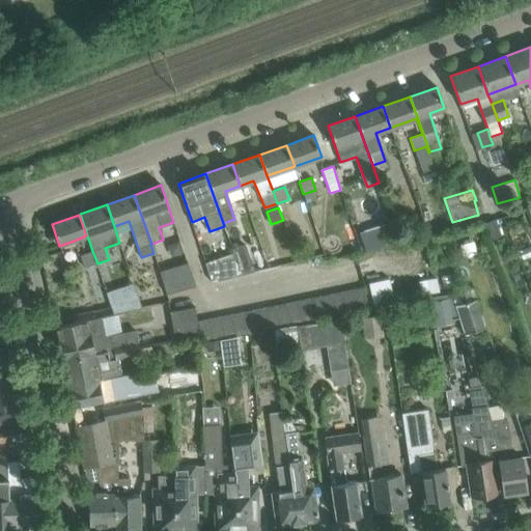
[(487,241),(501,235),(495,219),(481,223),(487,241)]
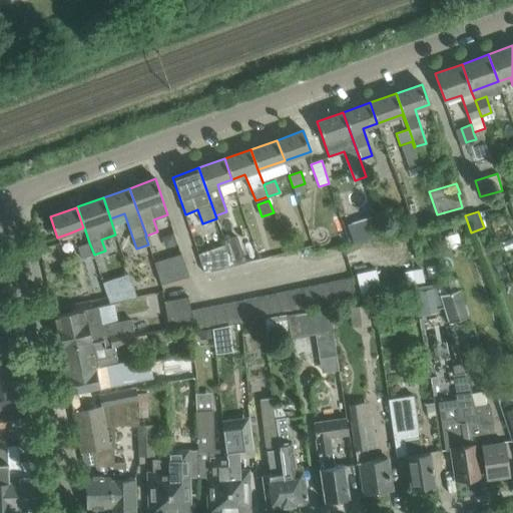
[(375,215),(361,219),(366,235),(380,231),(375,215)]
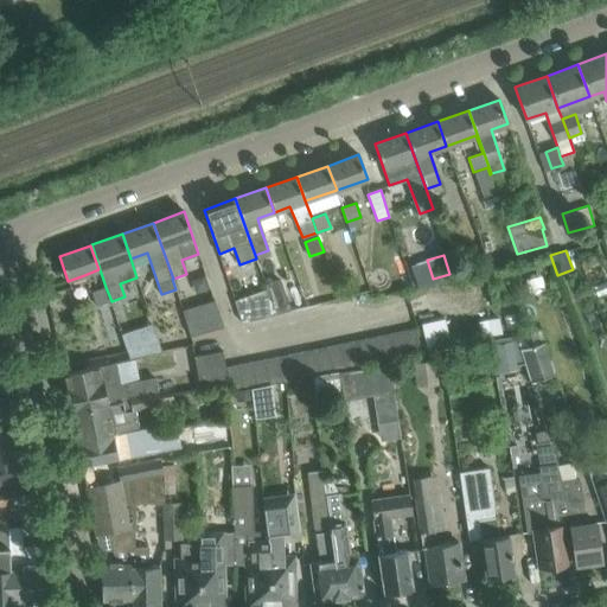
[(270,300),(275,313),(288,311),(278,280),(264,285),(267,289),(270,300)]
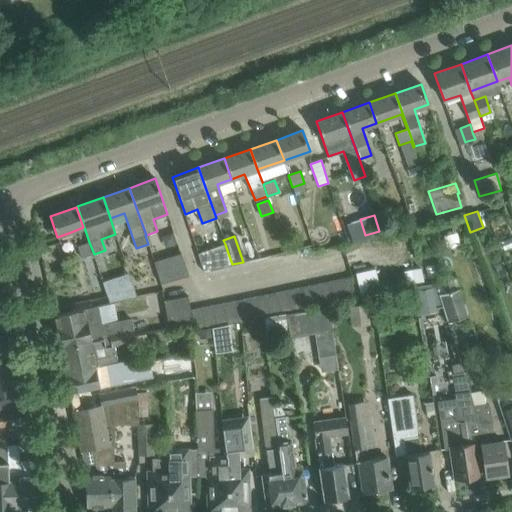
[(93,255),(88,242),(76,246),(81,259),(93,255)]
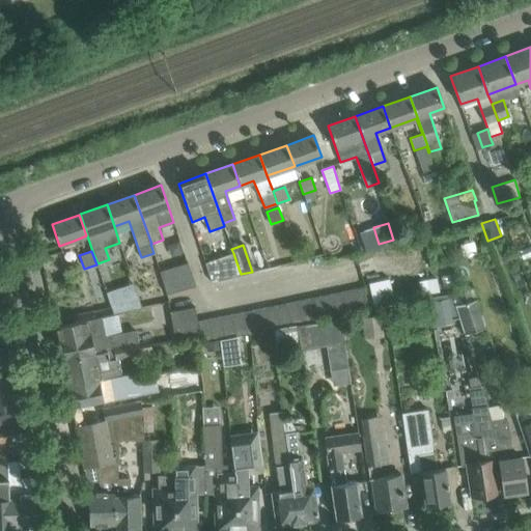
[(205,263),(213,283),(241,275),(241,274),(236,262),(233,253),(205,263)]
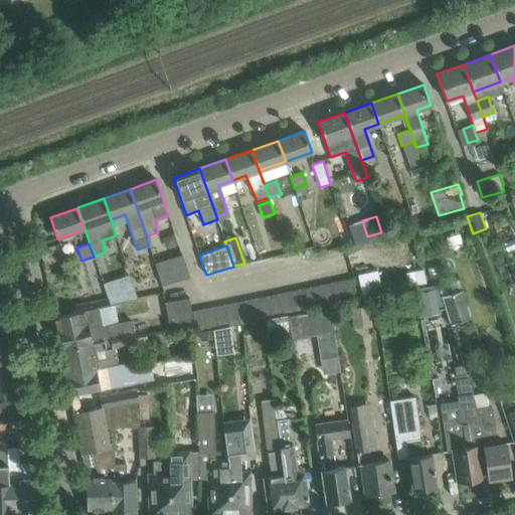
[(181,255),(155,264),(161,285),(189,277),(181,255)]
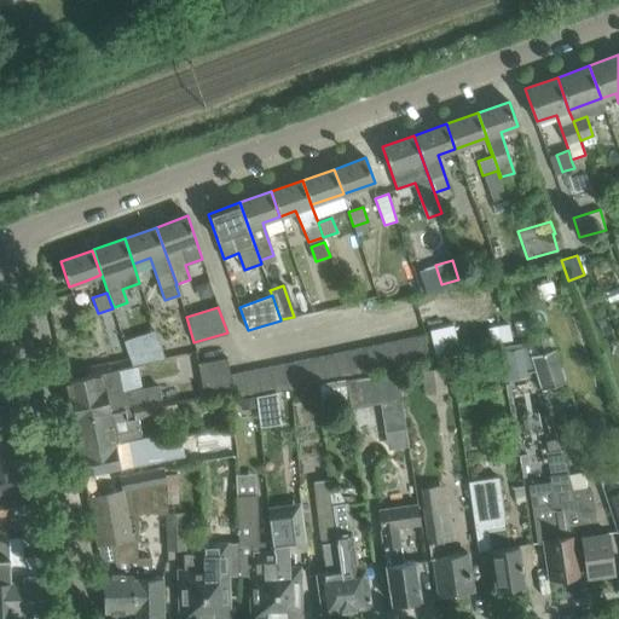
[(508,324),(497,327),(501,342),(512,340),(508,324)]
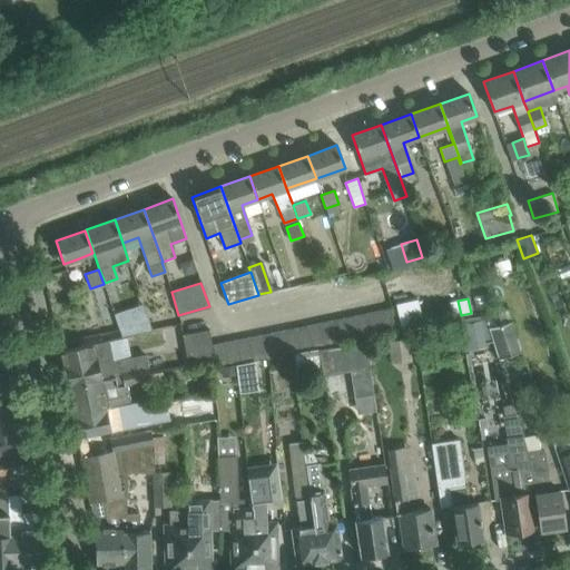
[(508,308),(483,316),(484,321),(492,342),(498,359),(521,351),(508,308)]
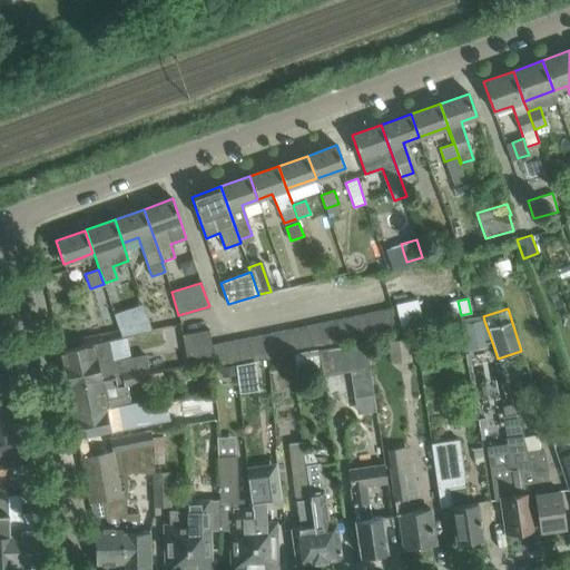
[(379,312),(383,334),(395,332),(391,310),(379,312)]
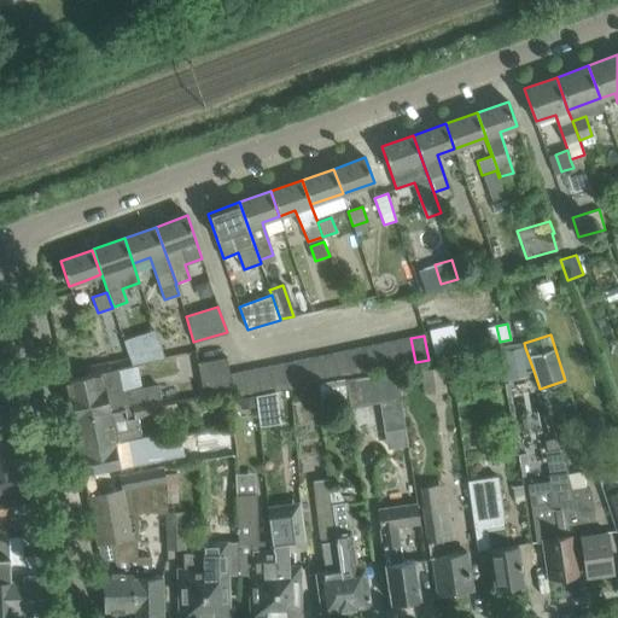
[(397,340),(402,365),(415,362),(410,338),(397,340)]
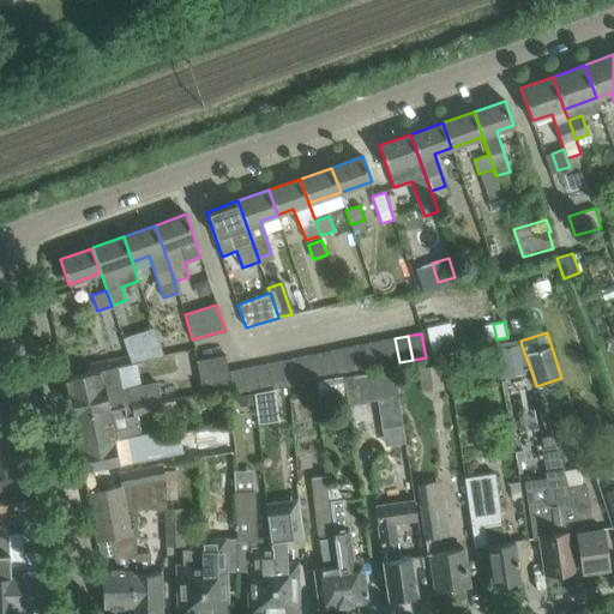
[(381,341),(386,365),(399,362),(395,338),(381,341)]
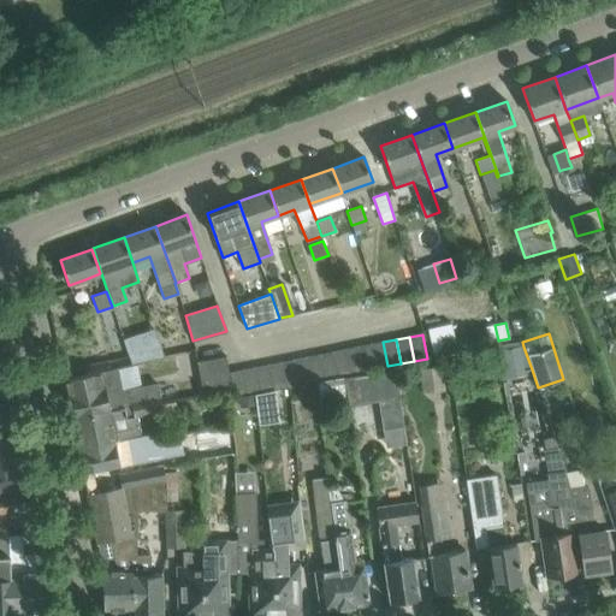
[(371,344),(375,368),(388,366),(383,342),(371,344)]
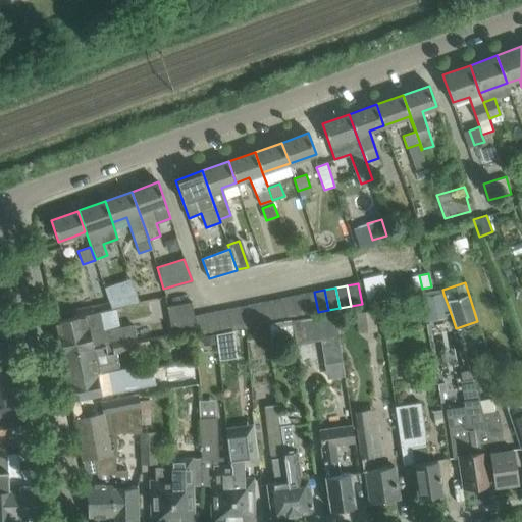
[(303,295),(307,315),(318,312),(314,292),(303,295)]
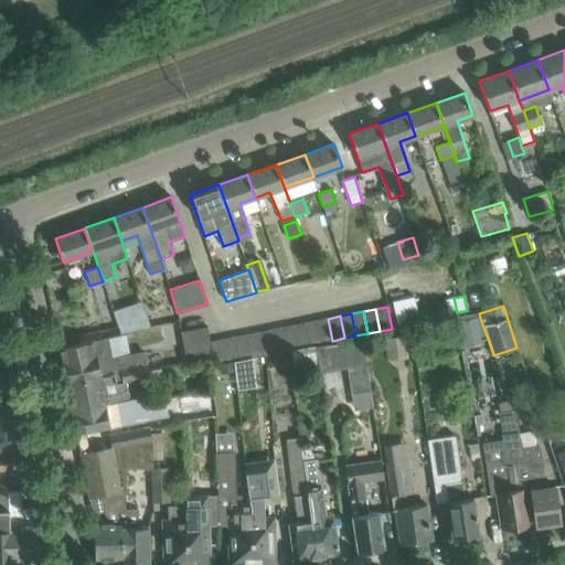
[(480,318),(460,321),(465,348),(482,344),(481,340),(488,339),(480,318)]
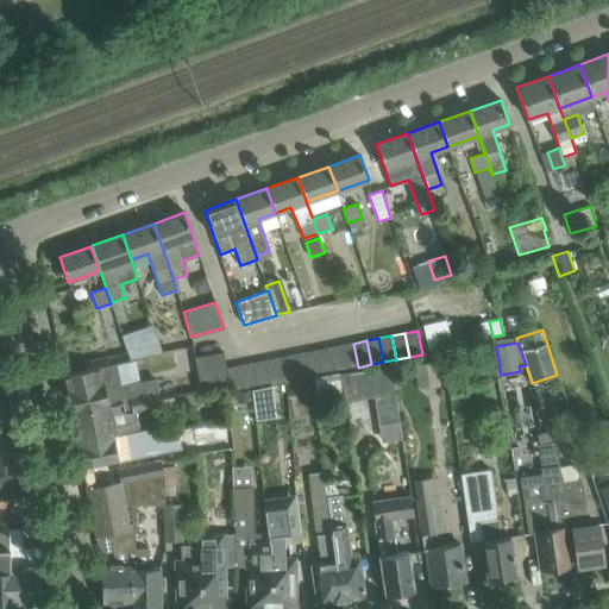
[(341,346),(346,370),(358,368),(353,344),(341,346)]
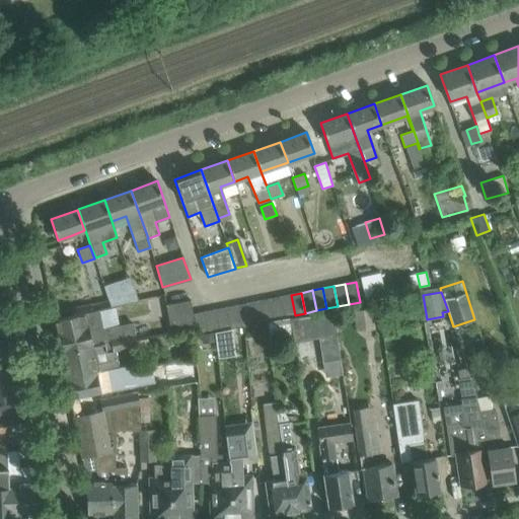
[(280,297),(284,317),(295,315),(291,295),(280,297)]
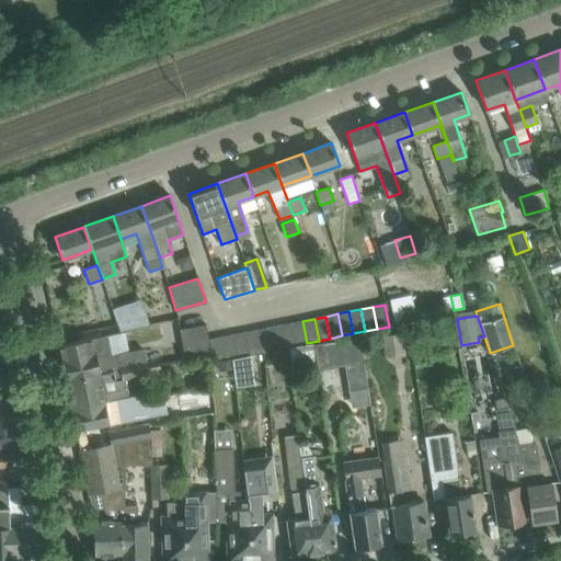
[(290,323),(296,345),(307,343),(302,321),(290,323)]
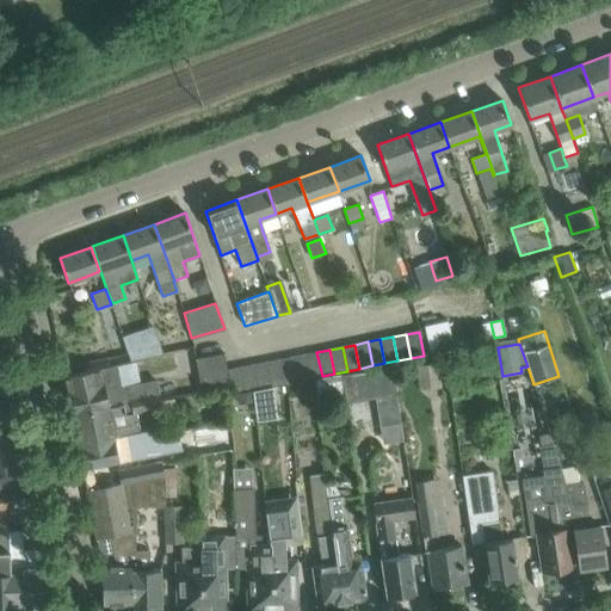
[(304,355),(309,378),(322,376),(316,352),(304,355)]
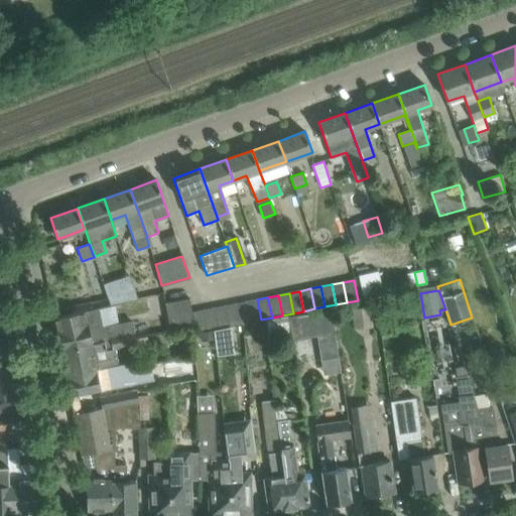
[(189,298),(165,302),(170,331),(195,327),(191,312),(189,298)]
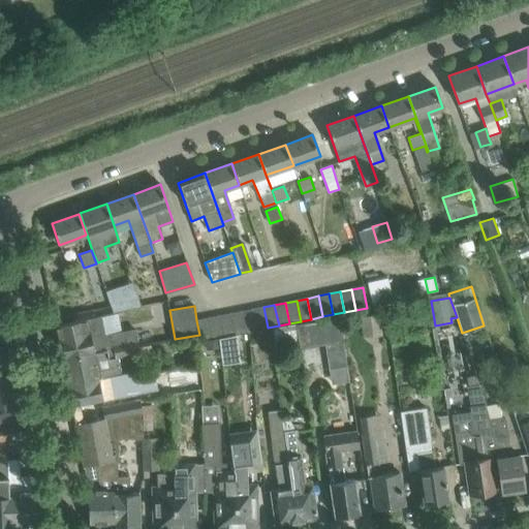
[(252,309),(256,330),(268,328),(263,307),(252,309)]
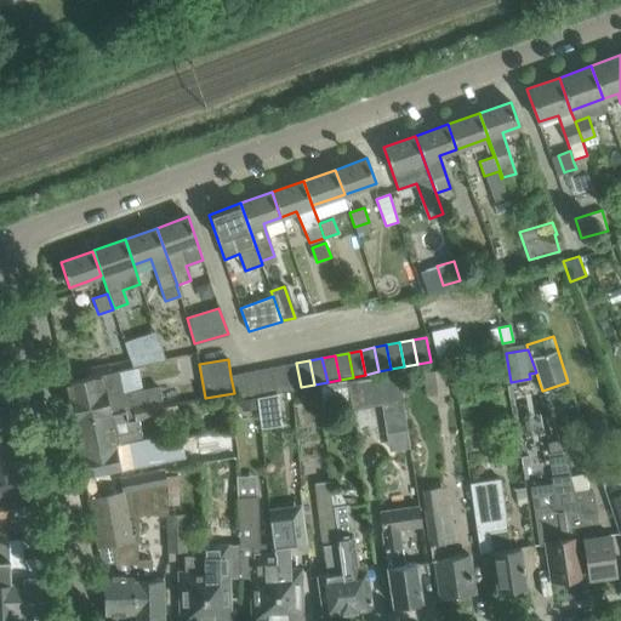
[(284,365),(289,389),(301,387),(296,363),(284,365)]
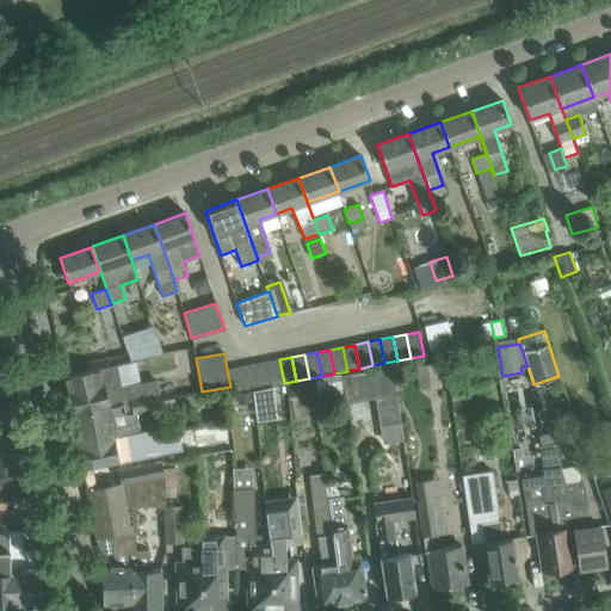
[(266,363),(271,387),(284,383),(279,359),(266,363)]
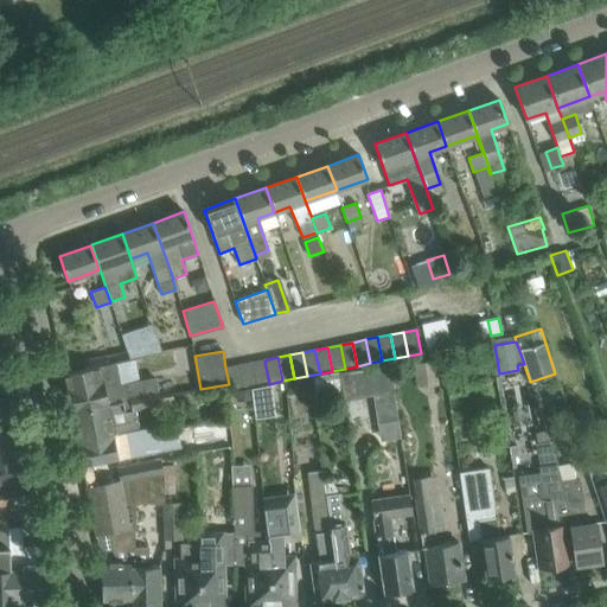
[(253,363),(257,387),(269,384),(264,360),(253,363)]
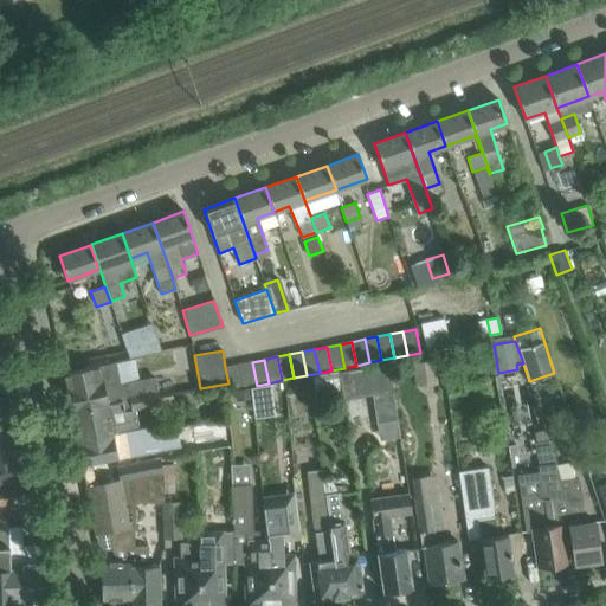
[(416,386),(438,382),(433,360),(411,362),(416,386)]
